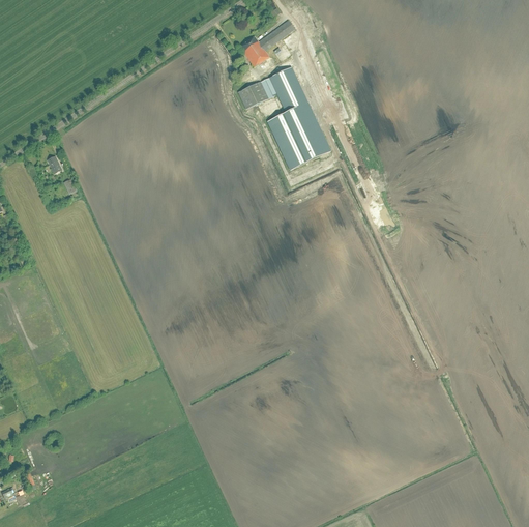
[(302,15),(298,4),(293,5),(297,17),(302,15)]
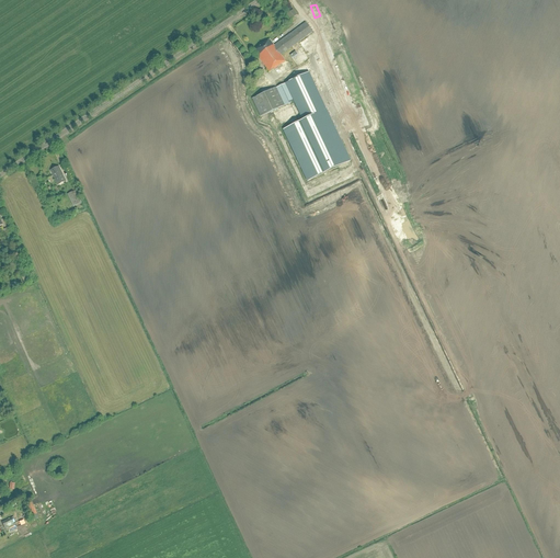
[(289,16),(295,12),(292,7),(285,11),(289,16)]
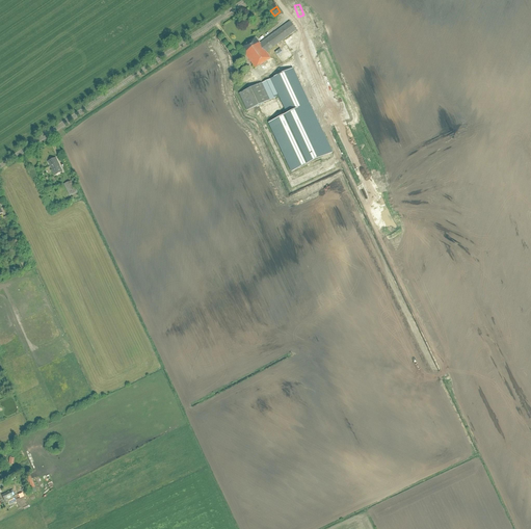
[(267,57),(270,55),(265,49),(295,27),(289,19),(259,41),(255,34),(240,45),(244,50),(243,51),(255,65),(267,56),(267,57)]
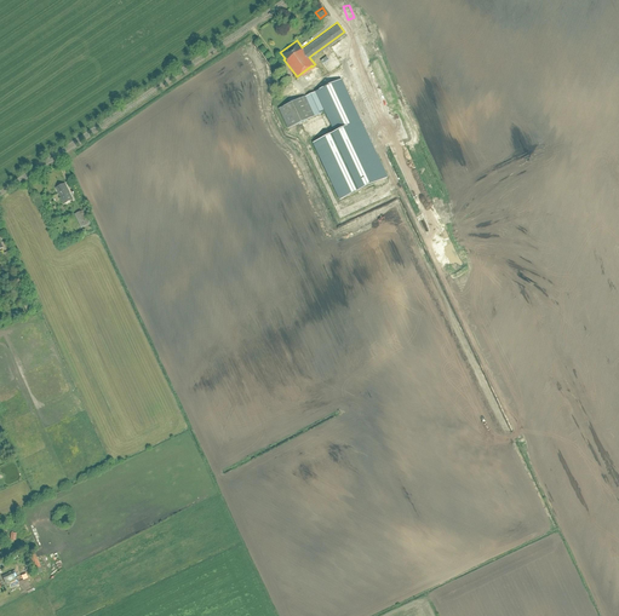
[(387,174),(340,76),(278,105),(287,126),(324,109),(333,131),(313,139),(339,196),(387,174)]
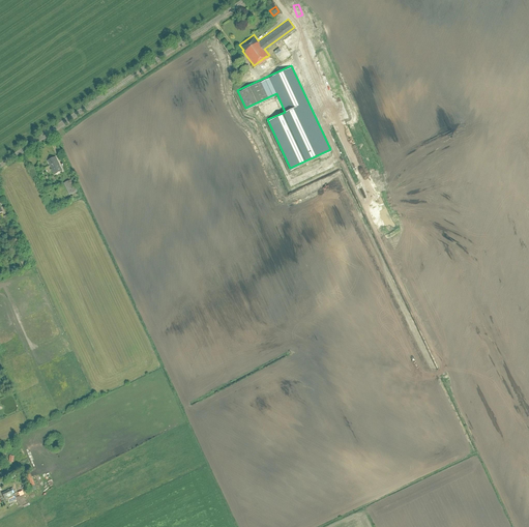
[(54,172),(61,169),(55,154),(47,158),(54,172)]
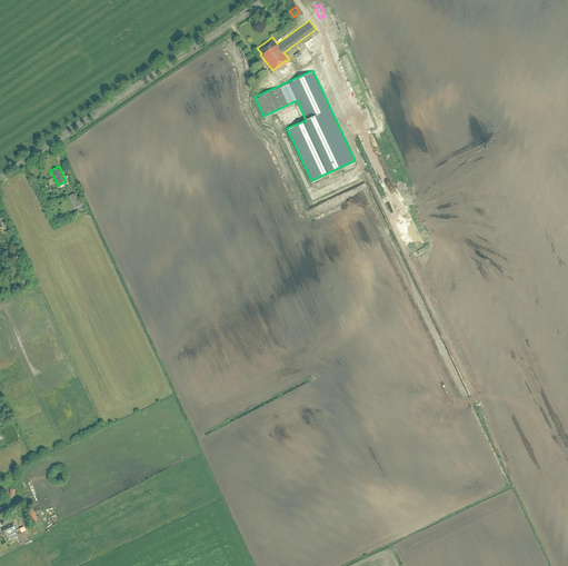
[(384,191),(389,189),(391,195),(395,194),(391,188),(395,187),(394,182),(382,188),(384,191)]
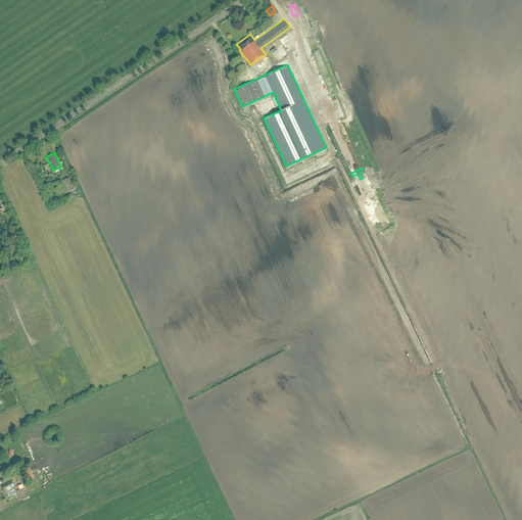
[(76,186),(70,174),(62,178),(68,189),(76,186)]
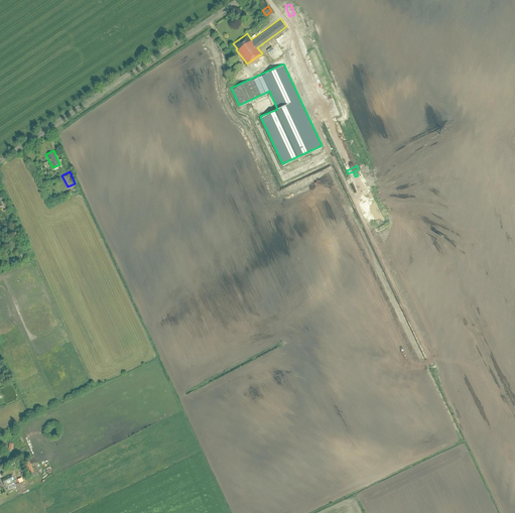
[(5,215),(9,213),(7,207),(0,210),(3,215),(5,214),(5,215)]
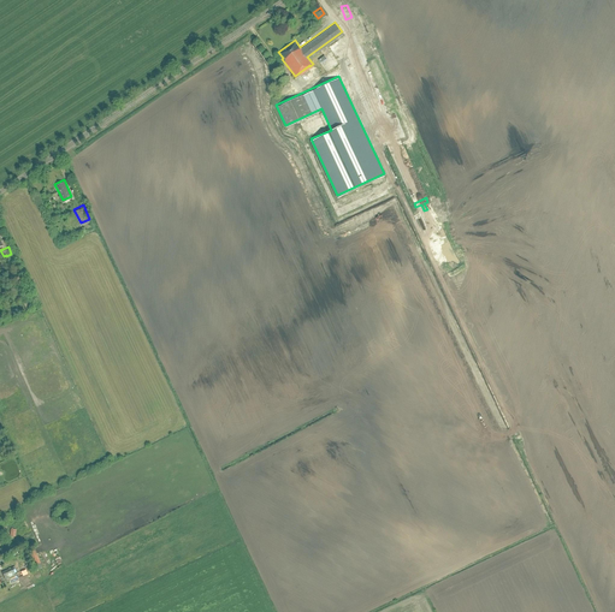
[(29,527),(22,530),(24,538),(31,535),(29,527)]
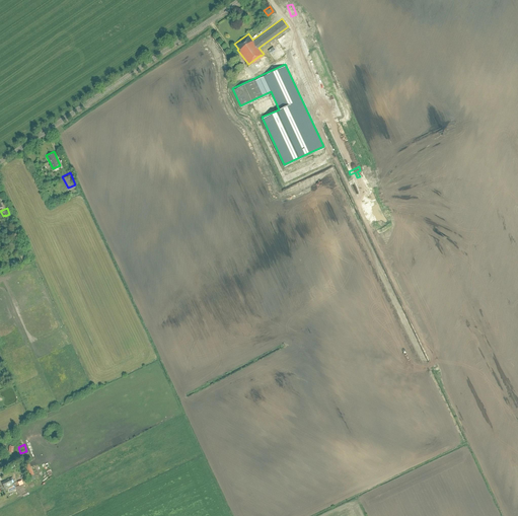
[(27,460),(23,462),(27,470),(25,471),(26,474),(32,471),(27,460)]
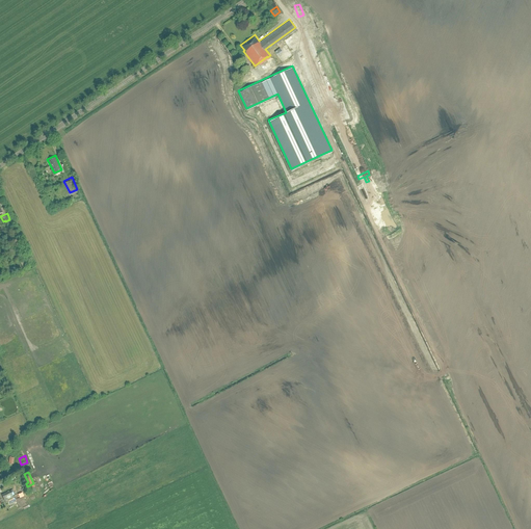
[(3,497),(12,493),(10,488),(1,493),(3,497)]
